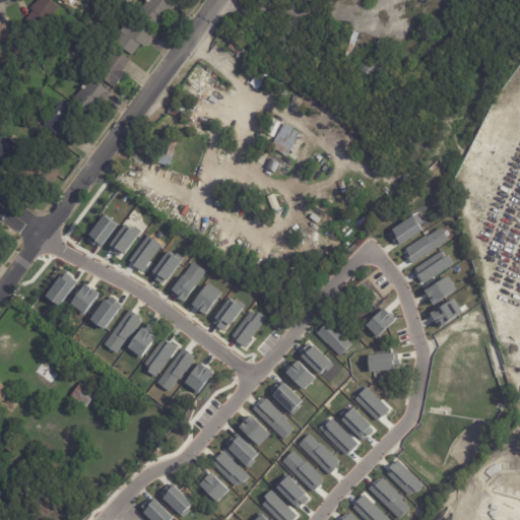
[(47,0),(59,8),(41,34),(23,21),(30,11),(29,11),(37,0),(47,0)]
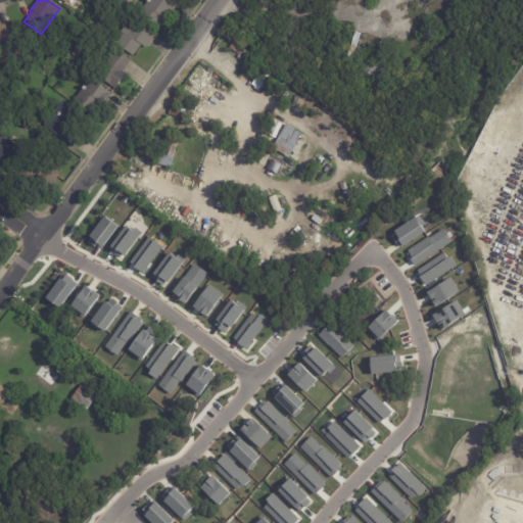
[(176,7),(168,18),(165,16),(157,28),(138,13),(145,3),(140,0),(167,0),(176,6),(176,7)]
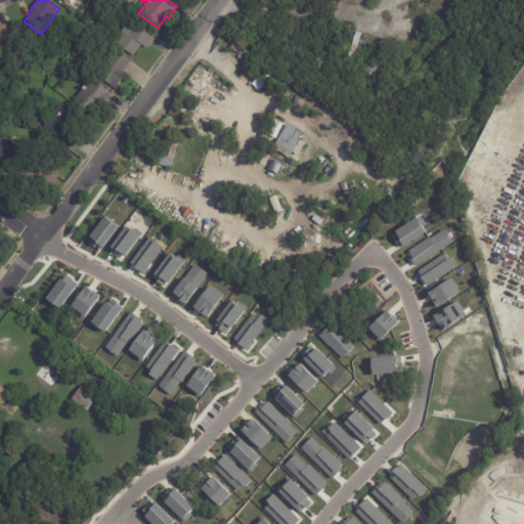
[(156,35),(147,47),(142,44),(133,56),(114,42),(126,25),(130,28),(136,20),(156,35)]
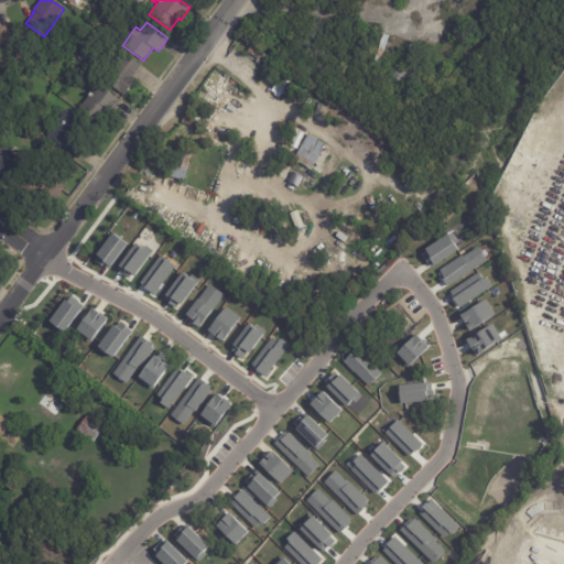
[(0,25),(7,25),(8,39),(24,38),(25,60),(0,60),(0,25)]
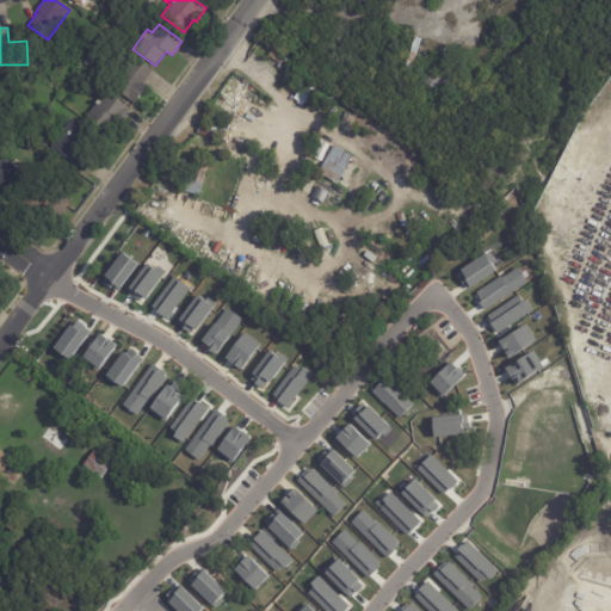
[(423,39),(411,73),(406,72),(417,38),(423,39)]
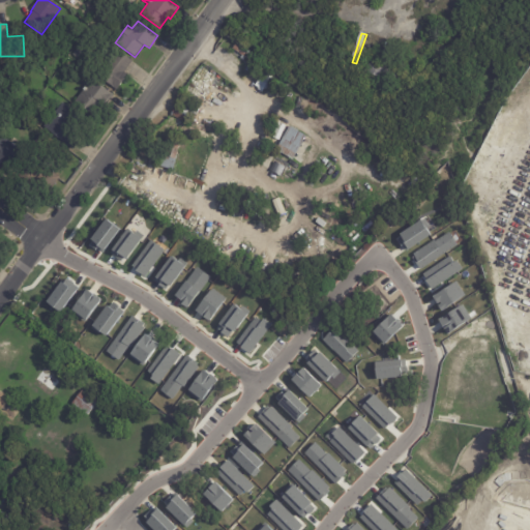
[(245,58),(232,50),(235,45),(253,56),(249,61),(245,58)]
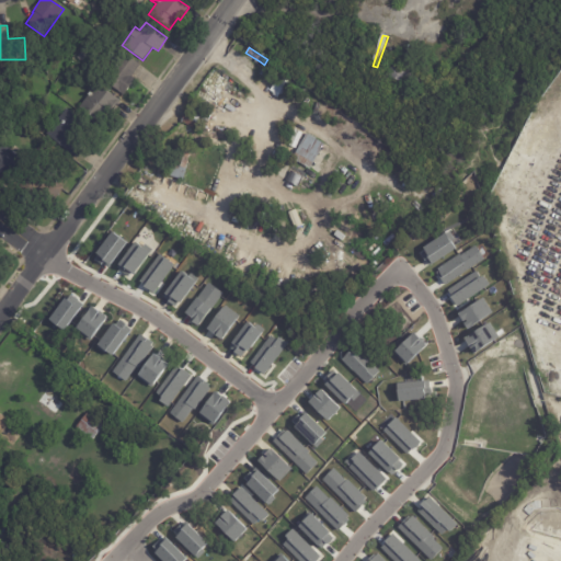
[(140,66),(133,77),(136,80),(124,95),(105,82),(125,54),(140,66)]
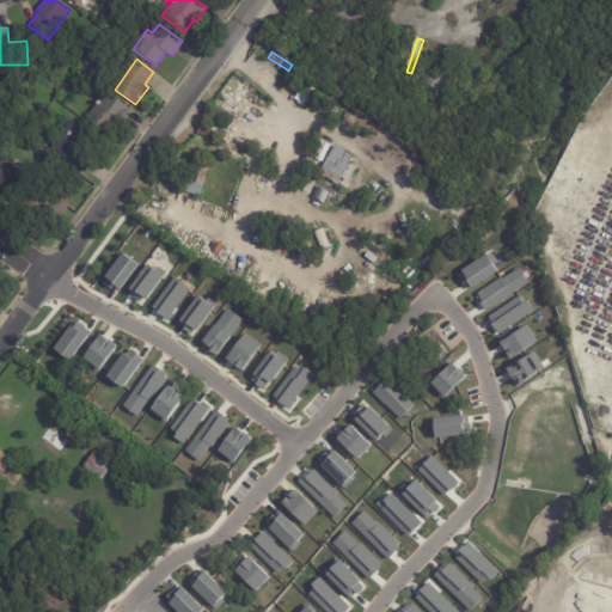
[(295,77),(288,86),(281,80),(289,71),(295,77)]
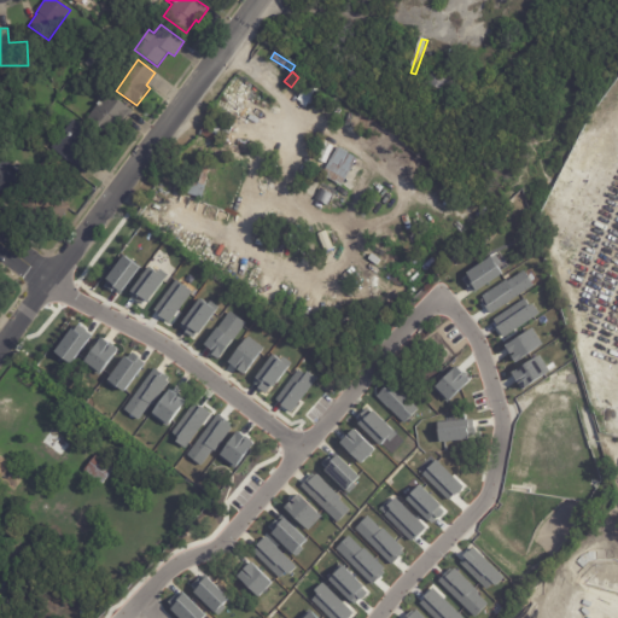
[(449,86),(442,98),(423,88),(429,76),(449,86)]
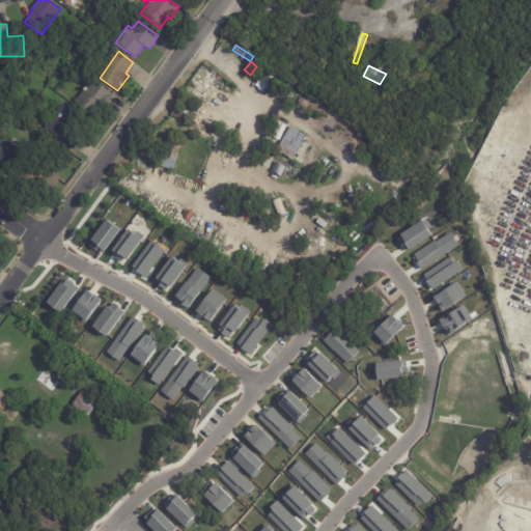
[(115,96),(106,108),(104,106),(94,117),(74,101),(93,78),(115,96)]
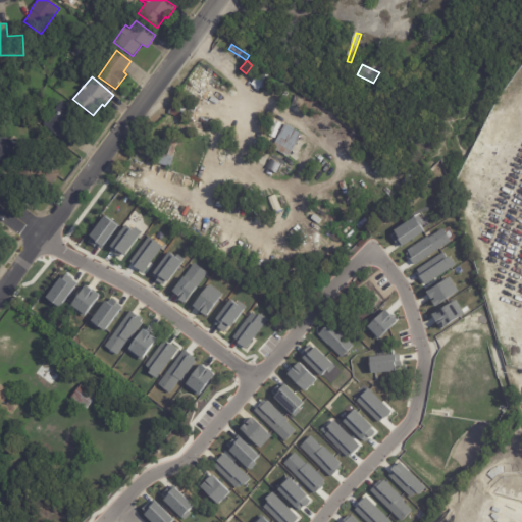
[(195,87),(206,90),(204,95),(193,91),(195,87)]
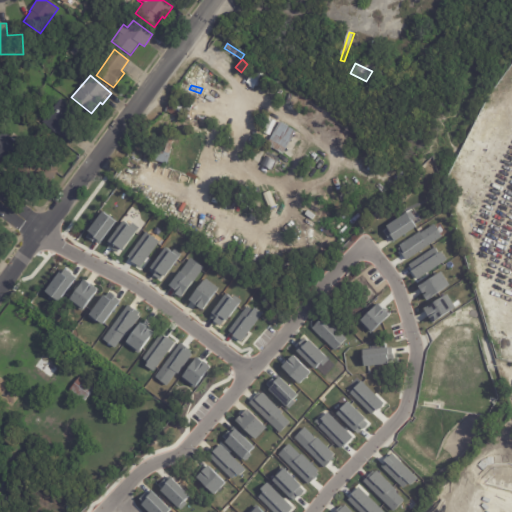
[(39,102),(40,103),(37,108),(31,105),(35,100),(39,102)]
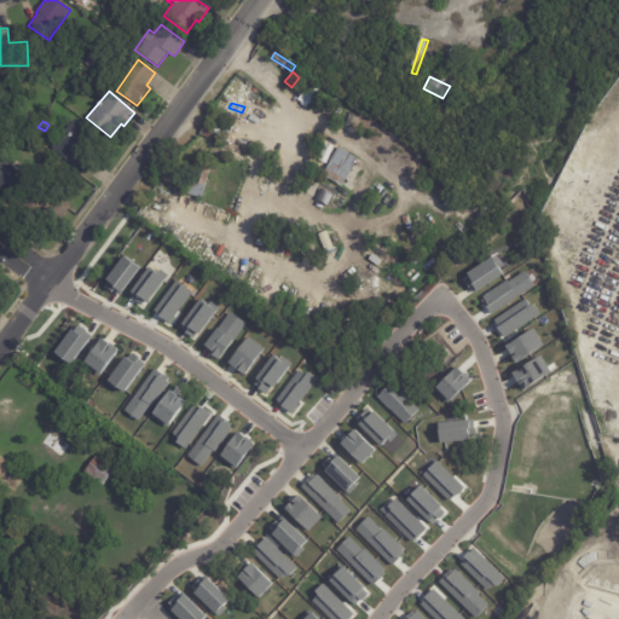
[(93,162),(84,174),(50,149),(71,121),(75,125),(76,123),(98,140),(86,155),(94,162),(93,162)]
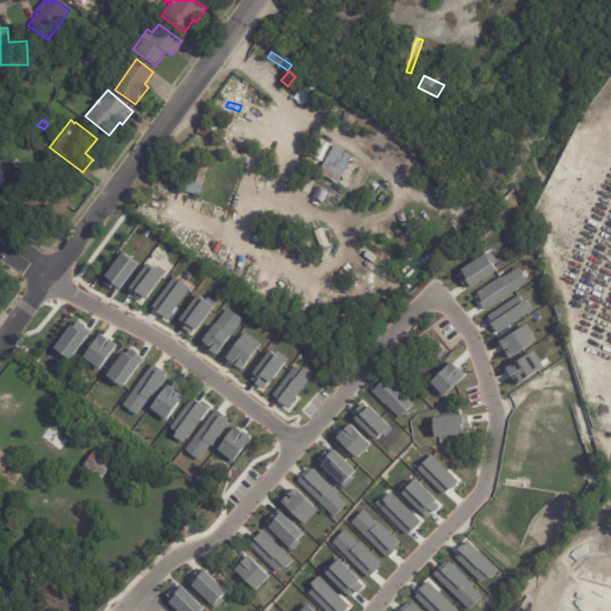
[(264,122),(269,125),(259,139),(254,135),(264,122)]
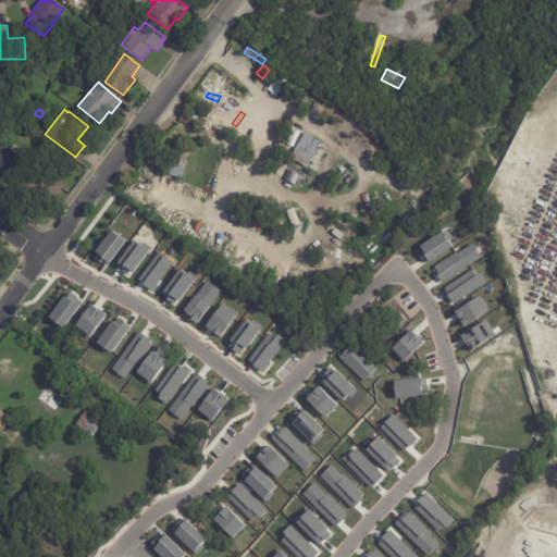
[(251,125),(246,134),(242,132),(247,122),(251,125)]
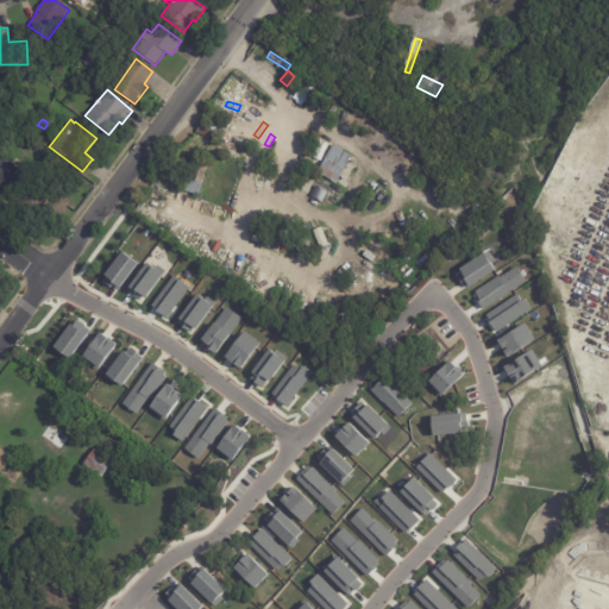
[(351,157),(339,177),(320,167),(332,146),(351,157)]
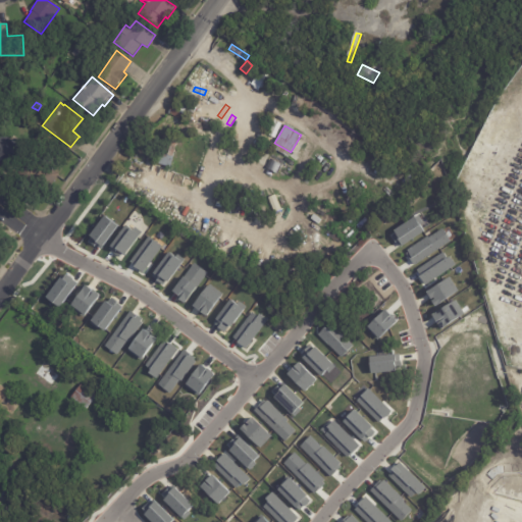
[(30,146),(12,168),(0,158),(0,134),(5,127),(30,146)]
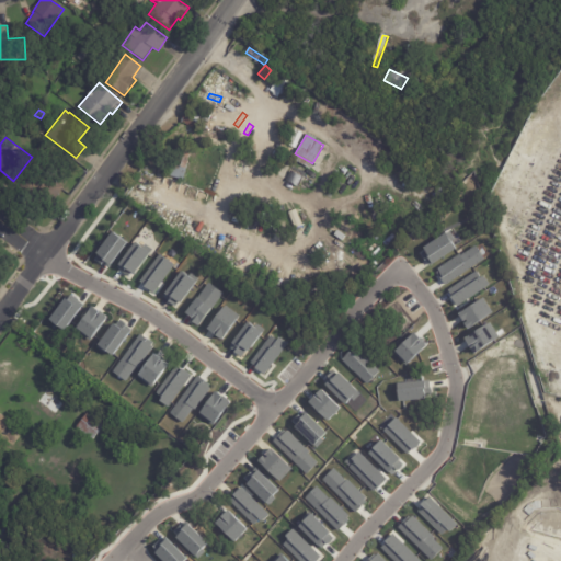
[(290,142),(297,147),(294,152),(287,149),(290,142)]
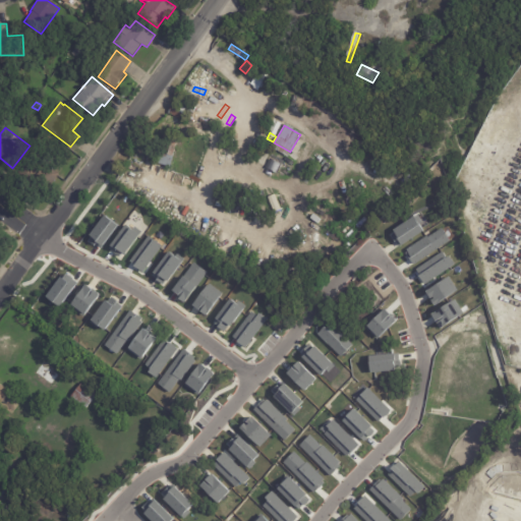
[(178,137),(170,168),(154,164),(161,133),(178,137)]
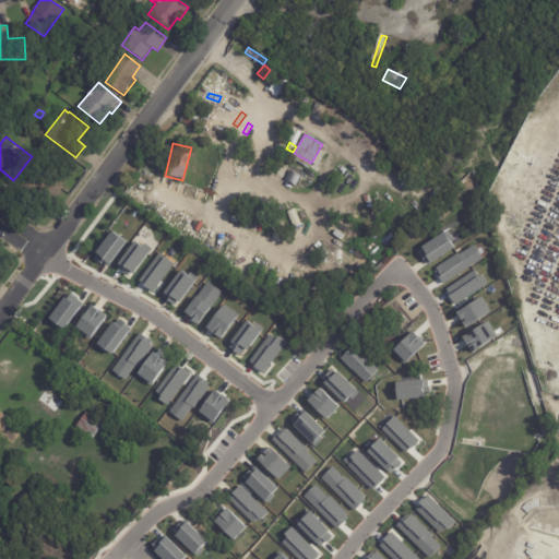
[(307,167),(296,177),(290,170),(301,161),(307,167)]
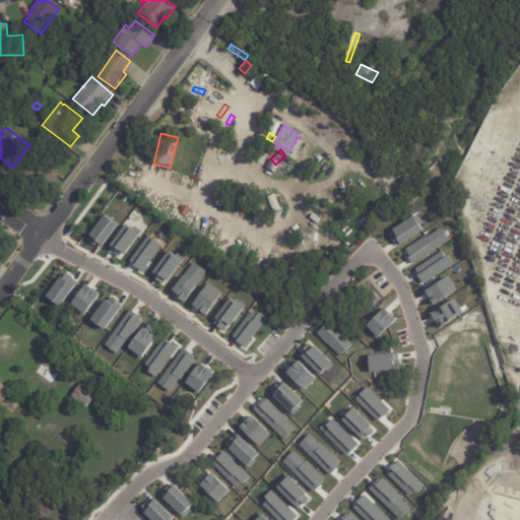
[(36,178),(27,173),(36,159),(58,174),(50,187),(36,178)]
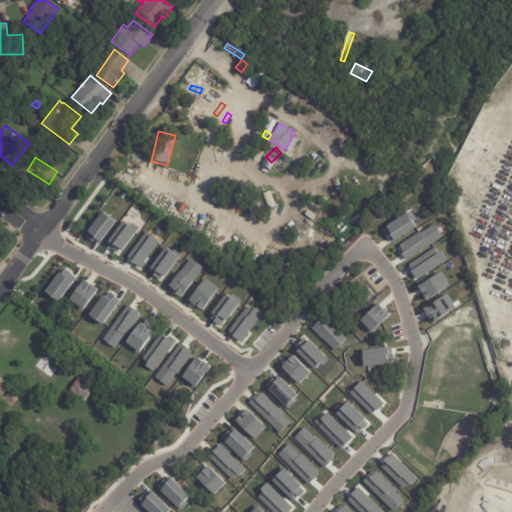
[(86,236),(99,246),(117,222),(104,212),(86,236)]
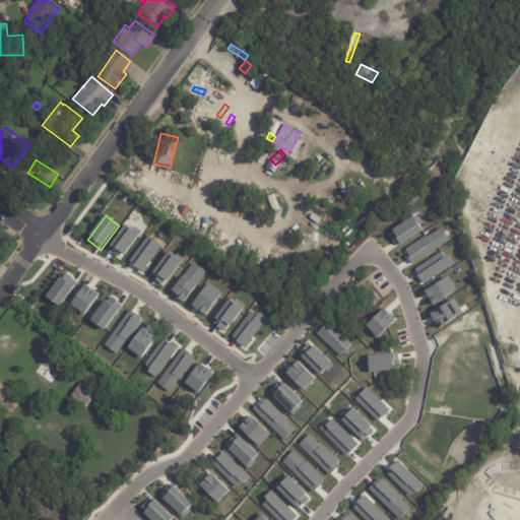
[(388,234),(397,248),(423,231),(413,216),(388,234)]
